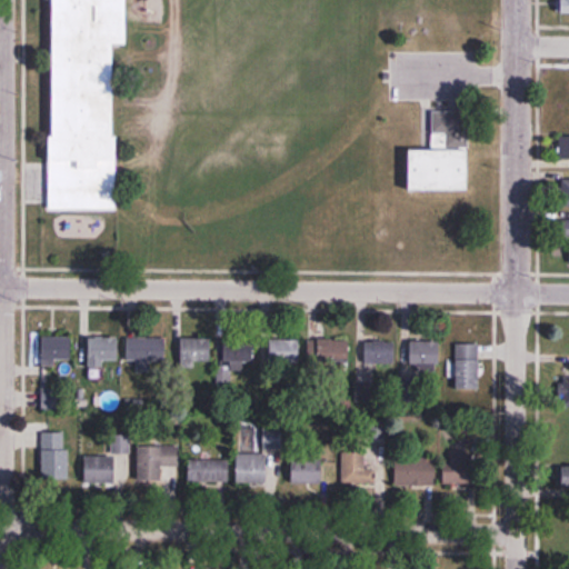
[(49,210),(117,210),(117,139),(112,139),(112,42),(126,42),(126,0),(55,0),(56,133),(49,135),(49,210)]
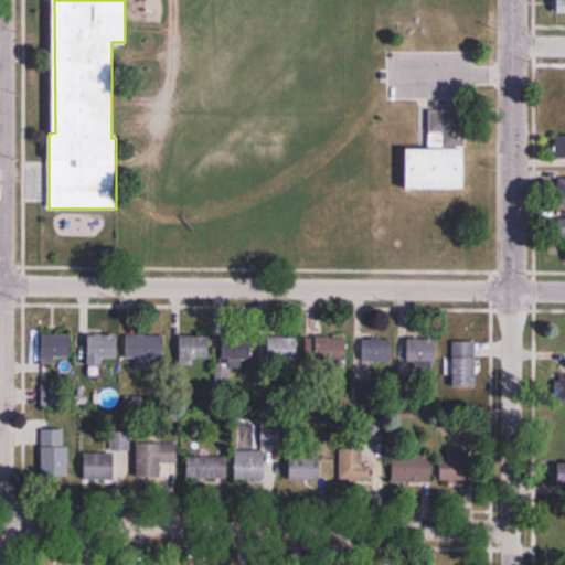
[(408,149),(409,189),(467,189),(467,148),(445,148),(445,132),(430,132),(430,149),(408,149)]
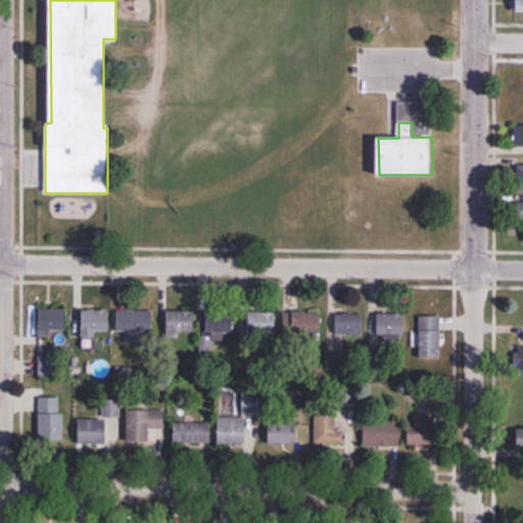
[(51,337),(51,331),(66,331),(66,310),(39,310),(39,337),(51,337)]
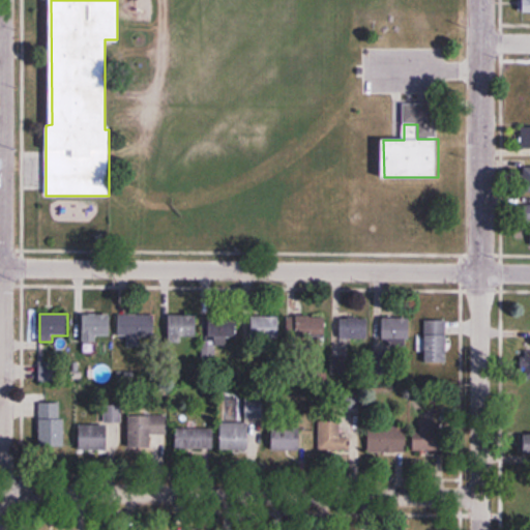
[(83,316),(83,343),(97,343),(97,337),(111,337),(111,316),(83,316)]
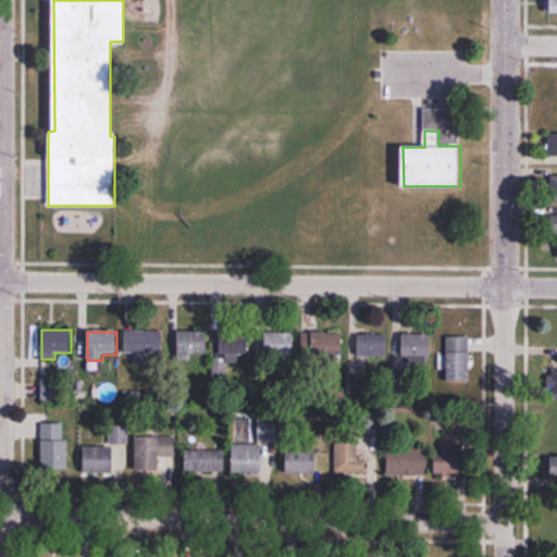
[(162,332),(124,332),(124,354),(135,354),(135,361),(148,361),(148,355),(162,355),(162,332)]
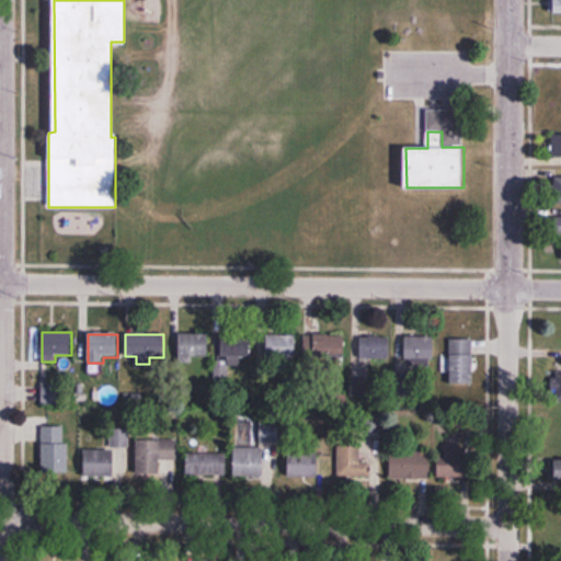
[(208,334),(179,334),(179,357),(208,357),(208,334)]
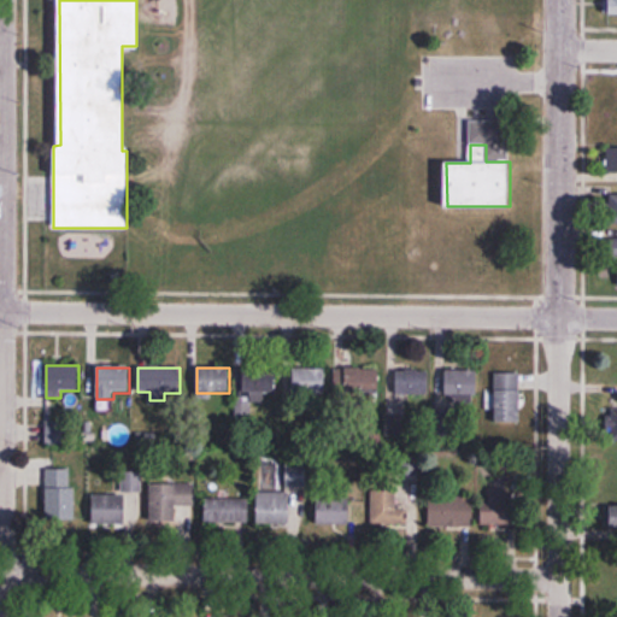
[(264,404),(264,394),(276,394),(276,369),(239,368),(238,416),(250,416),(251,403),(264,404)]
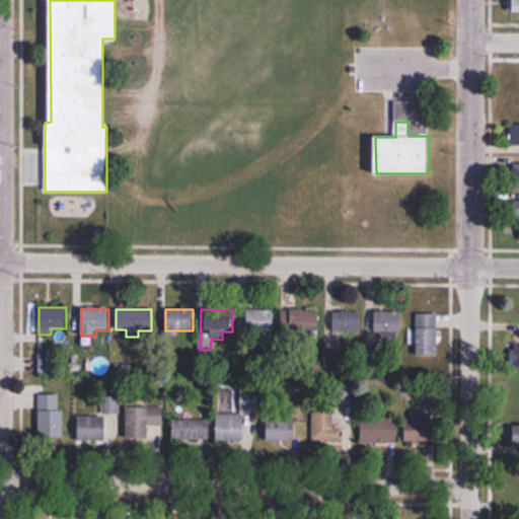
[(245,332),(274,332),(274,310),(245,310),(245,332)]
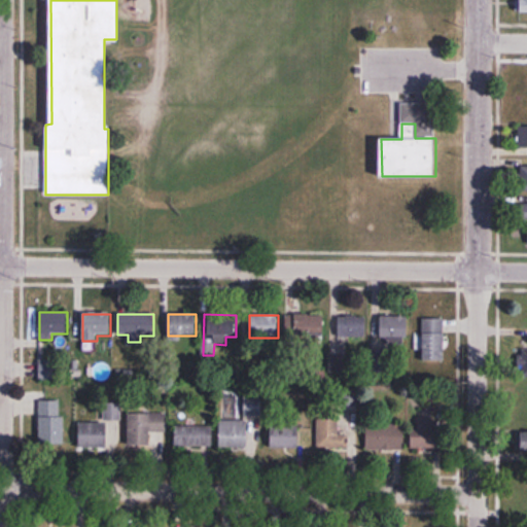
[(324,339),(324,315),(293,315),(293,339),(324,339)]
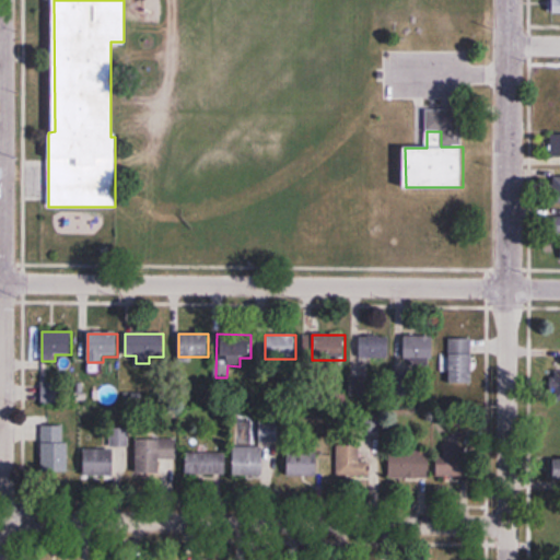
[(388,359),(388,336),(359,336),(359,359),(388,359)]
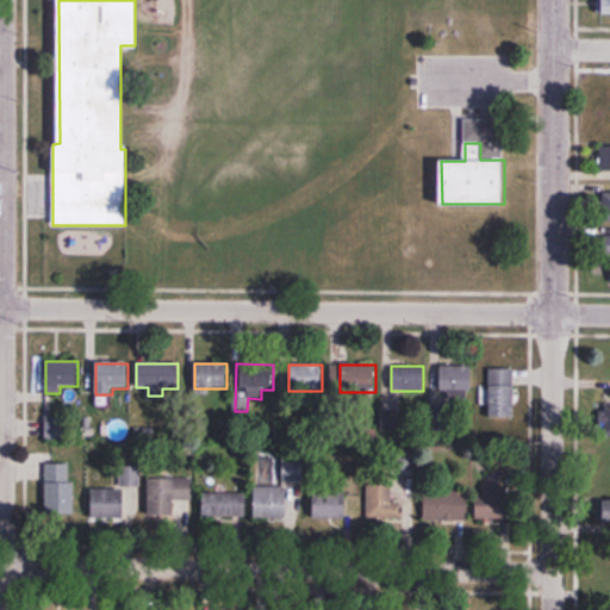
[(472,367),(439,367),(439,392),(449,392),(449,398),(472,398),(472,367)]
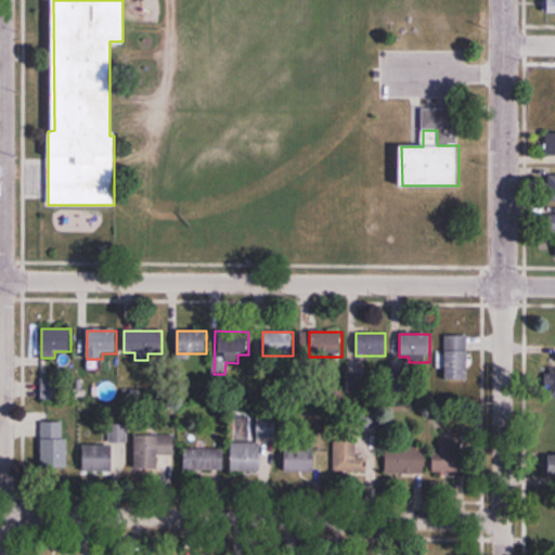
[(468,335),(444,335),(444,379),(468,379),(468,335)]
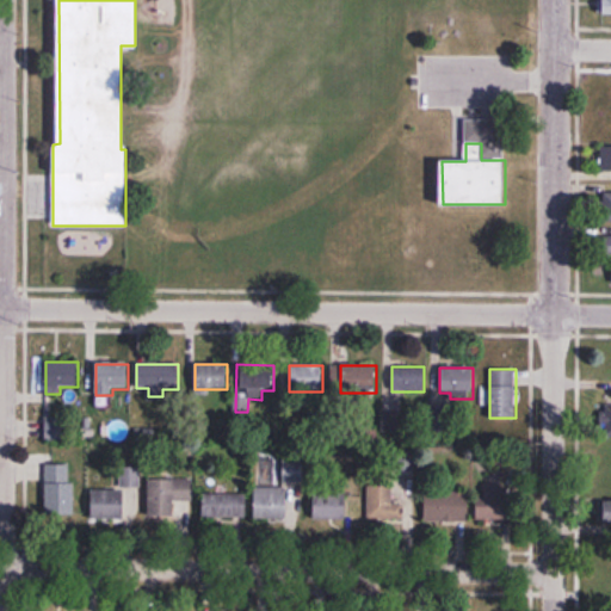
[(66,418),(44,418),(44,440),(66,440),(66,418)]
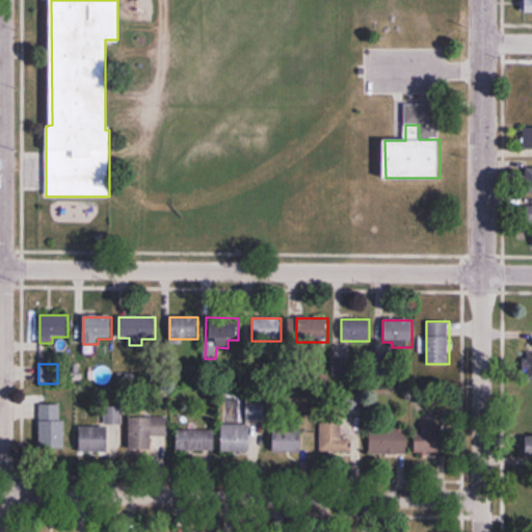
[(245,424),(221,424),(221,451),(249,452),(250,422),(264,422),(264,393),(246,393),(245,424)]
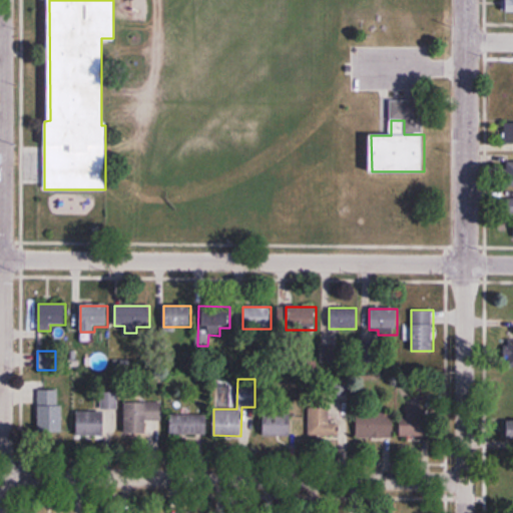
[(62,433),(62,390),(38,390),(38,433),(62,433)]
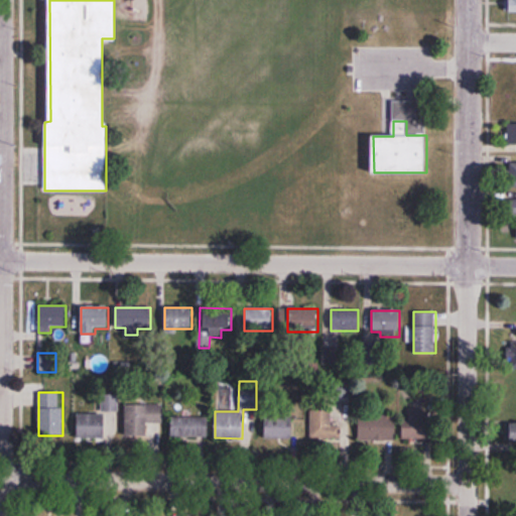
[(126,405),(126,437),(146,437),(146,423),(162,423),(162,405),(126,405)]
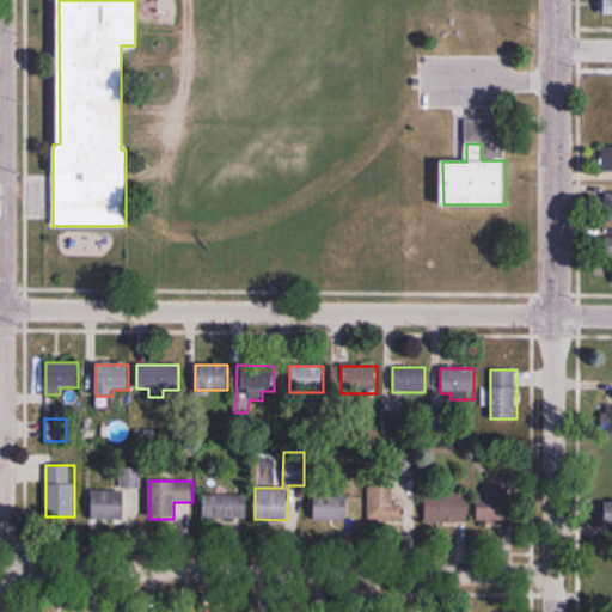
[(368,520),(404,520),(404,503),(395,503),(395,487),(368,487),(368,520)]
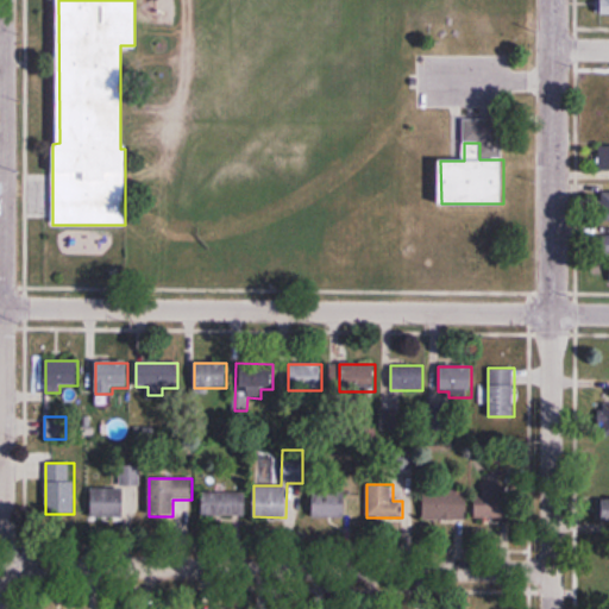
[(90,518),(125,519),(125,488),(90,488),(90,518)]
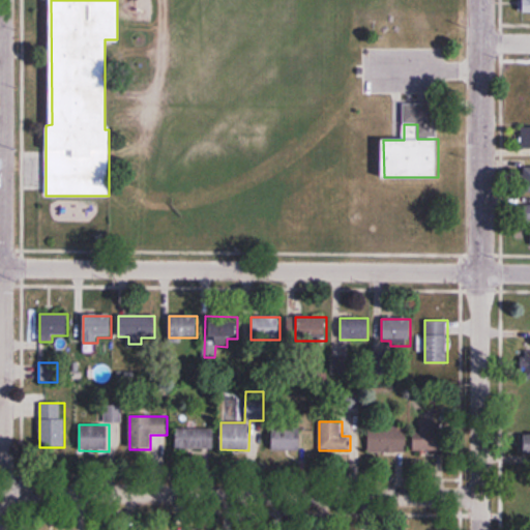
[(271,451),(300,451),(300,428),(271,428),(271,451)]
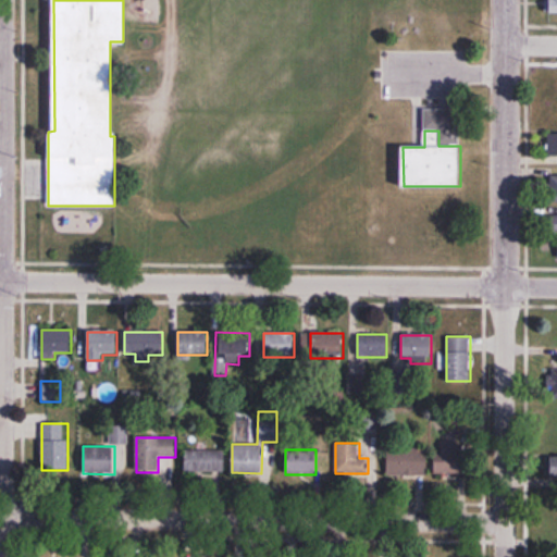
[(387,449),(387,475),(428,475),(428,449),(387,449)]
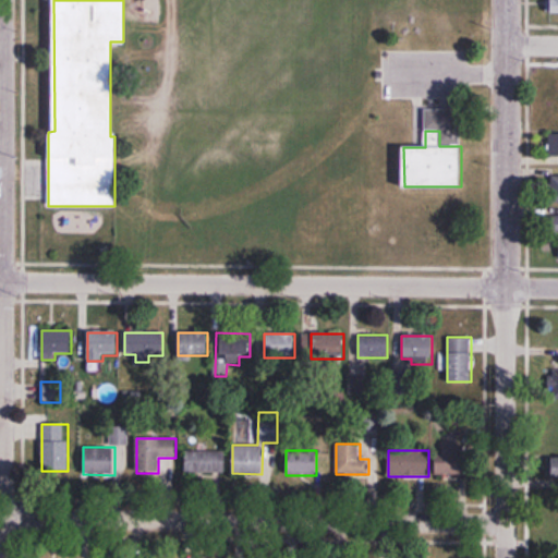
[(435,450),(435,475),(469,475),(469,450),(435,450)]
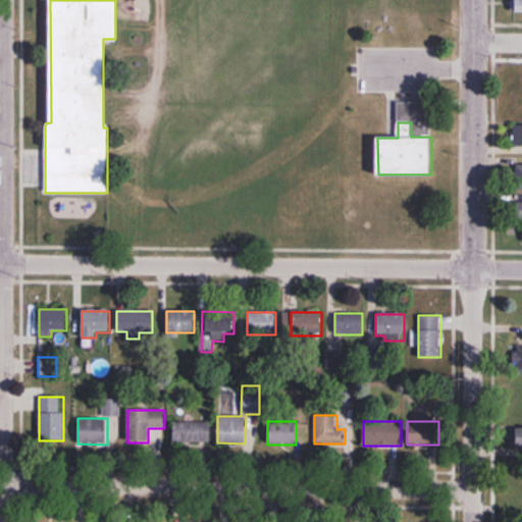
[(210,442),(210,422),(173,422),(173,442),(210,442)]
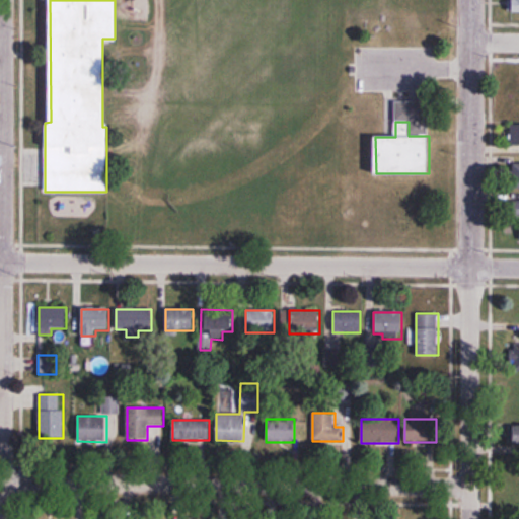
[(518,424),(508,425),(508,443),(518,443),(518,424)]
